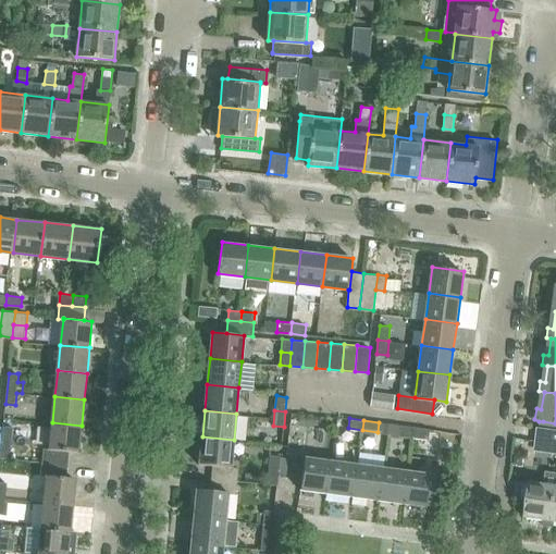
[(555,423),(543,421),(539,421),(538,430),(555,432),(555,423)]
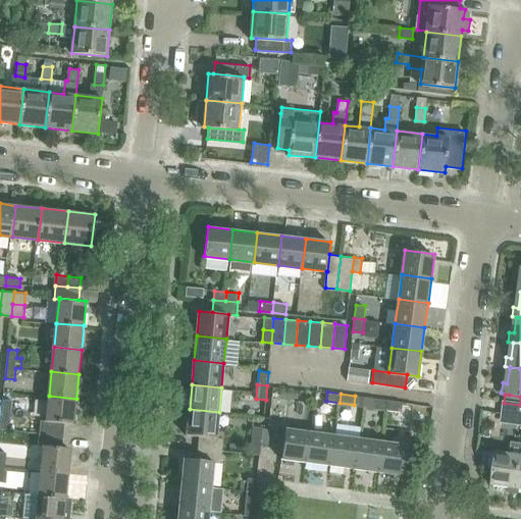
[(47,420),(65,422),(73,423),(76,399),(49,396),(47,420)]
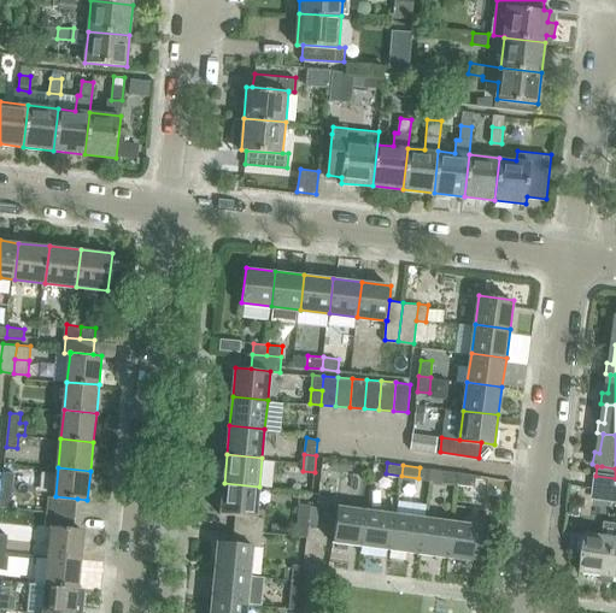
[(443,482),(459,484),(461,472),(444,470),(443,482)]
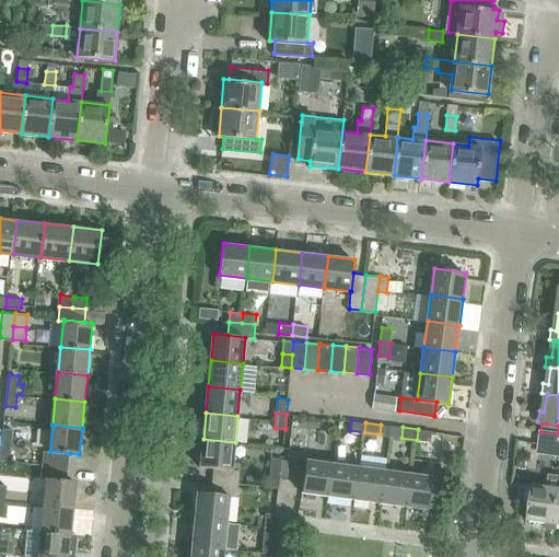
[(3,428),(1,443),(11,444),(13,429),(3,428)]
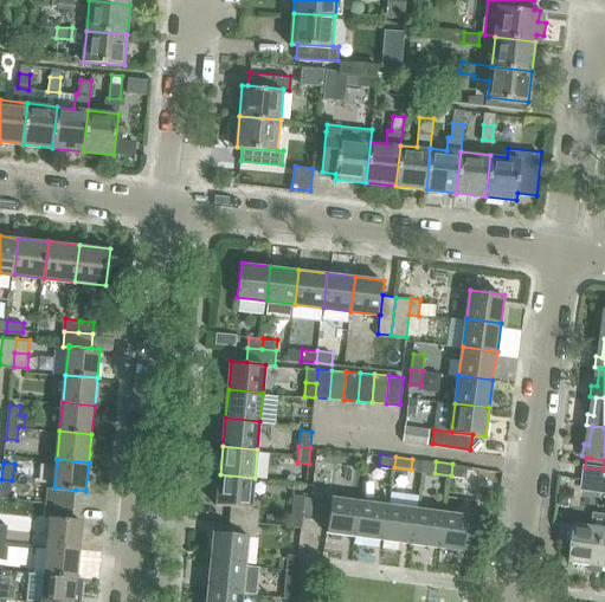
[(452,464),(451,476),(468,477),(469,466),(452,464)]
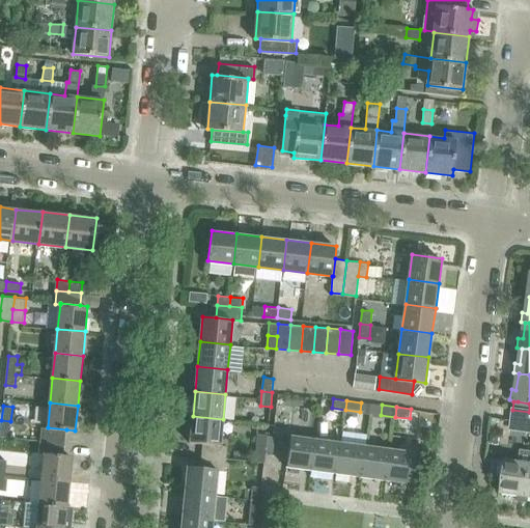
[(511,420),(529,423),(529,412),(512,410),(511,420)]
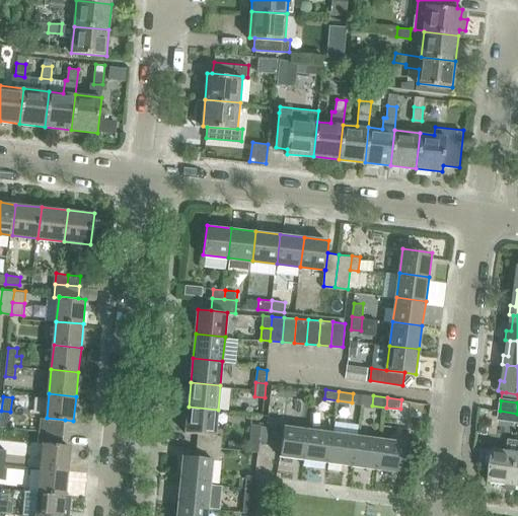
[(218,410),(189,407),(186,431),(199,433),(215,434),(218,410)]
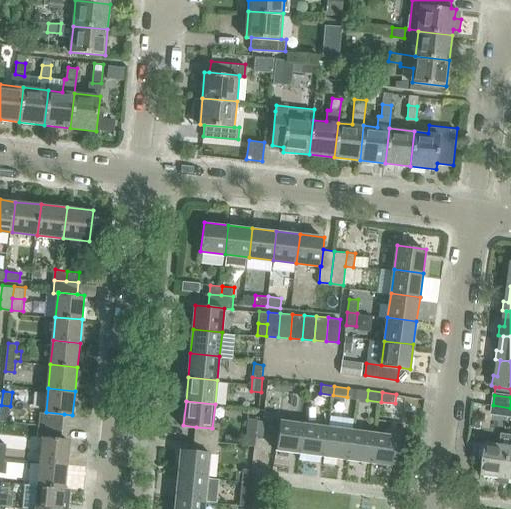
[(10,406),(1,405),(0,418),(0,419),(9,421),(10,406)]
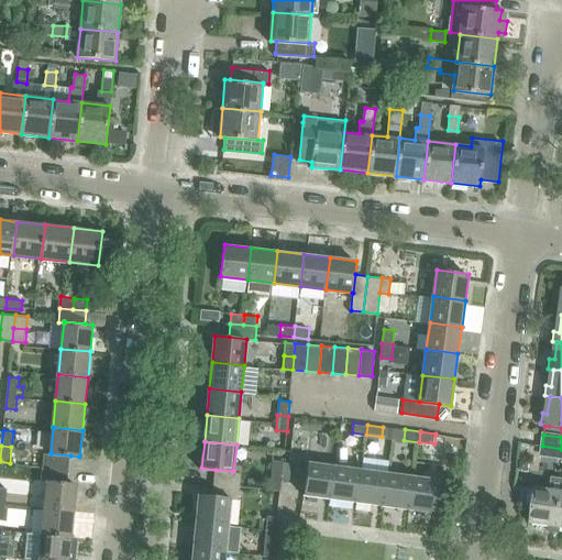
[(70,456),(51,453),(45,452),(43,467),(69,469),(70,456)]
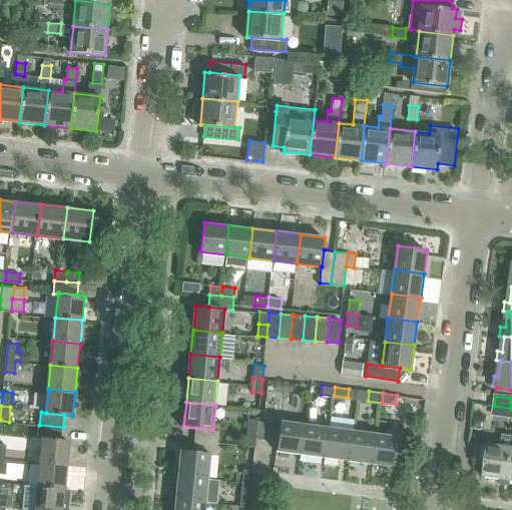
[(248,418),(247,431),(258,432),(259,419),(248,418)]
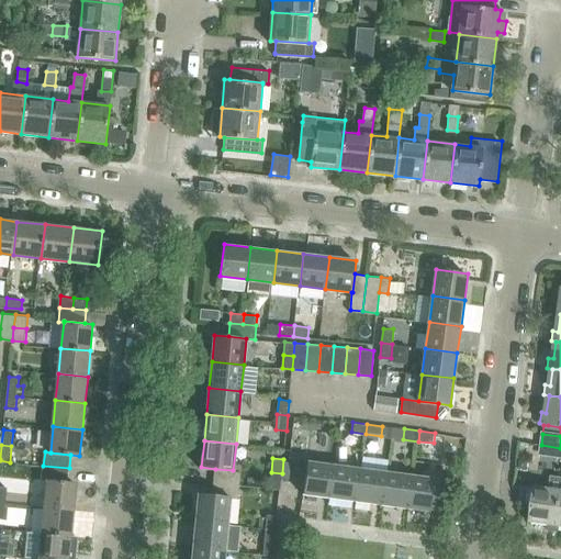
[(304,493),(331,496),(335,465),(309,461),(304,493)]
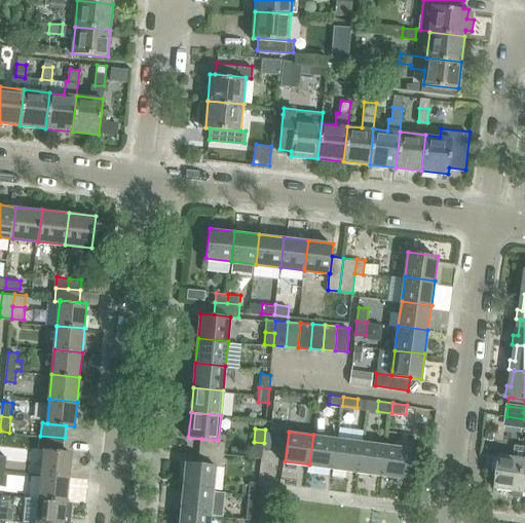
[(338,438),(313,435),(309,464),(334,468),(338,438)]
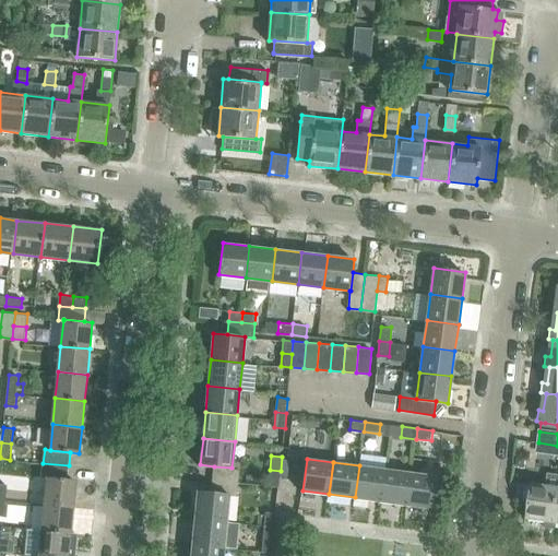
[(47,476),(68,478),(69,465),(43,463),(42,476),(47,477),(47,476)]
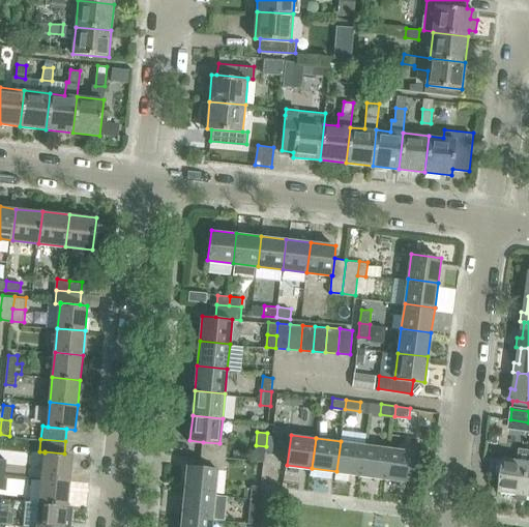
[(361,475),(365,445),(341,441),(336,471),(361,475)]
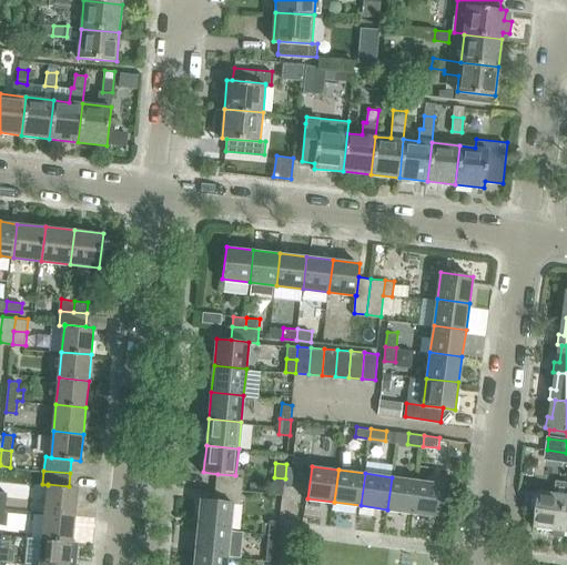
[(215,486),(242,490),(244,476),(235,475),(218,474),(215,486)]
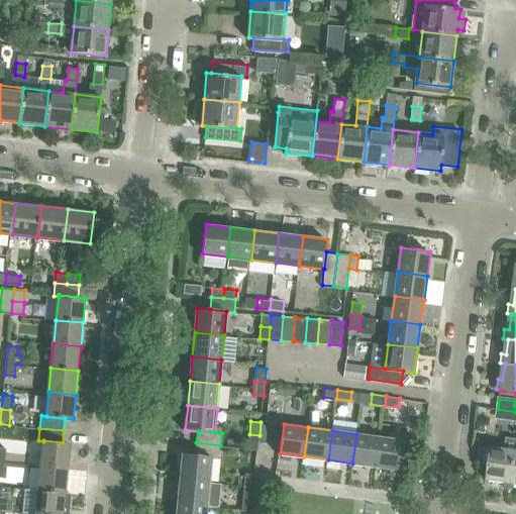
[(249,434),(248,448),(258,449),(260,435),(249,434)]
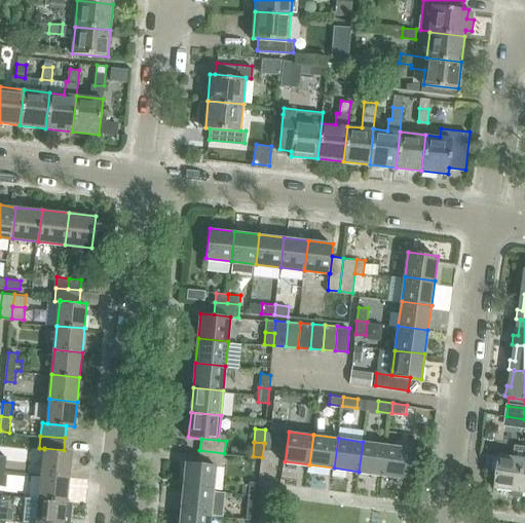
[(383,475),(387,445),(363,442),(359,472),(383,475)]
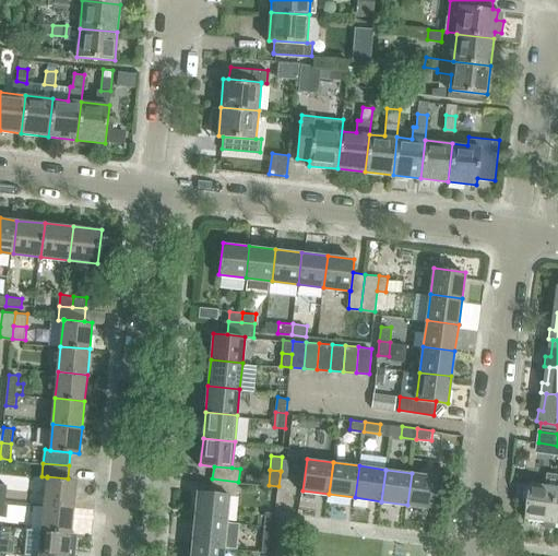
[(412,473),(407,505),(434,508),(438,476),(412,473)]
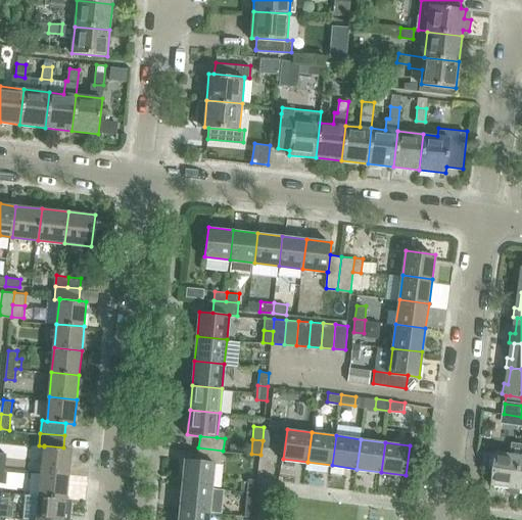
[(44,446),(42,470),(68,473),(72,448),(63,447),(44,445),(44,446)]
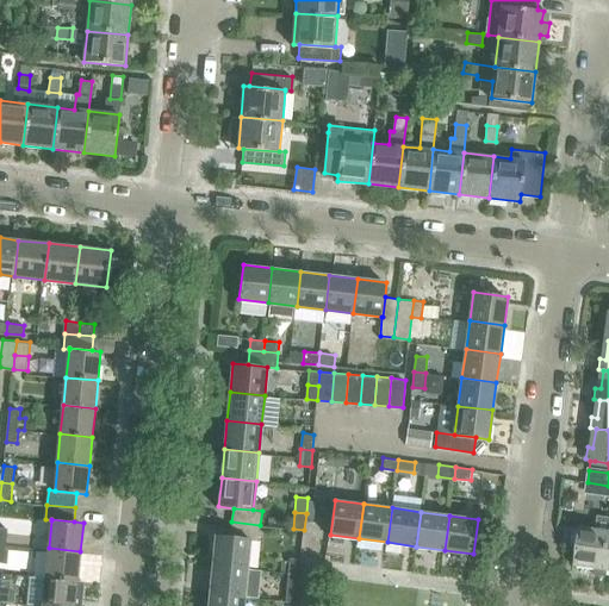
[(250,538),(259,539),(260,525),(231,522),(230,536),(250,538)]
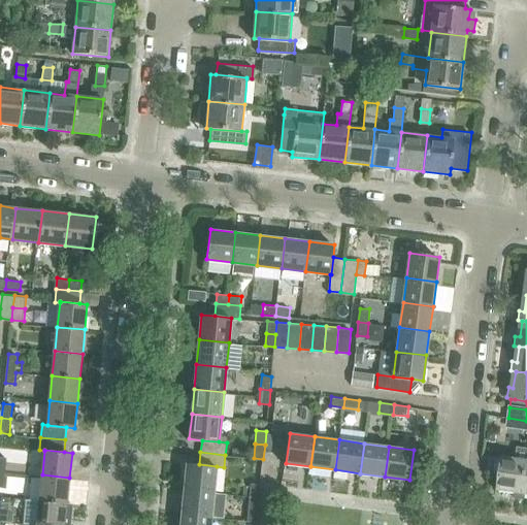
[(526,492),(526,458),(504,455),(499,489),(517,491),(516,496),(526,497),(526,492)]
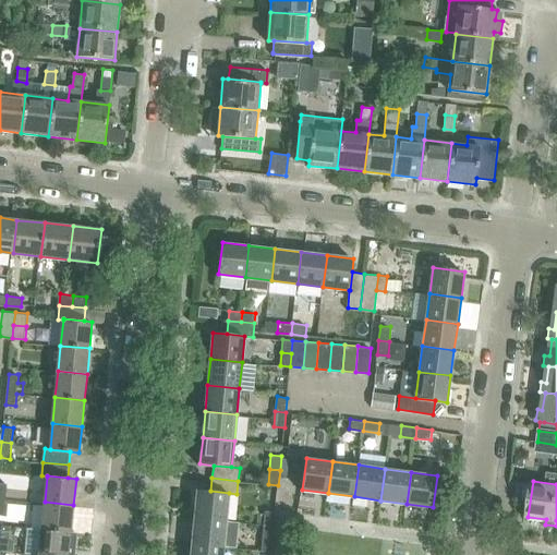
[(227,519),(229,493),(210,491),(197,490),(195,516),(227,519)]
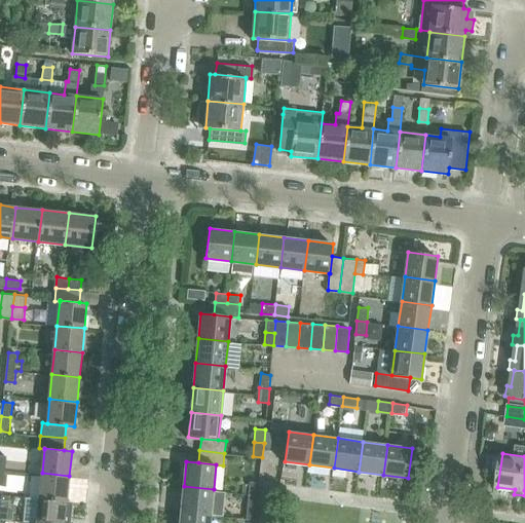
[(42,473),(39,497),(67,500),(69,476),(42,473)]
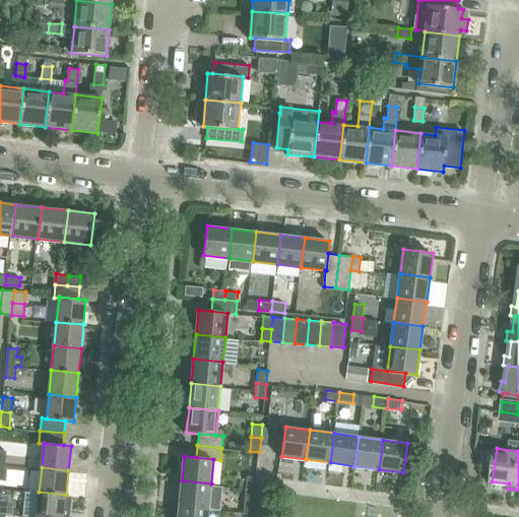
[(247,474),(246,488),(255,488),(257,475),(247,474)]
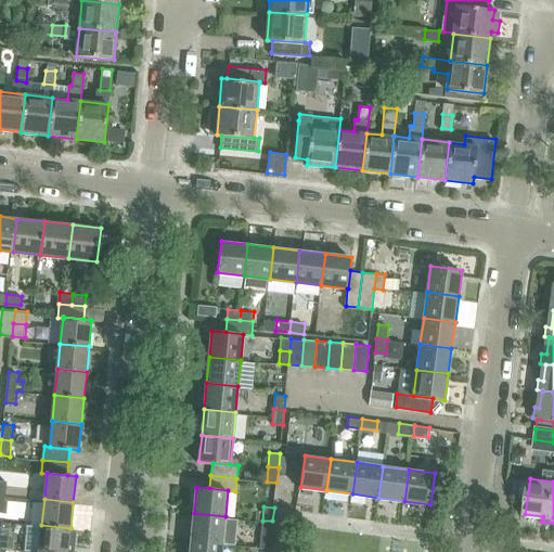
[(194,513),(191,539),(222,542),(226,516),(194,513)]
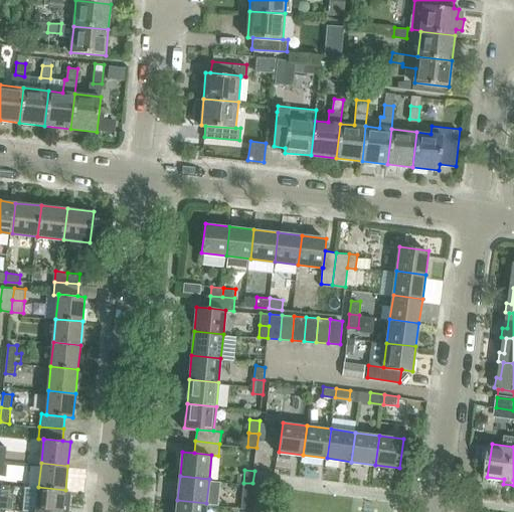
[(243,483),(241,497),(251,498),(252,483),(243,483)]
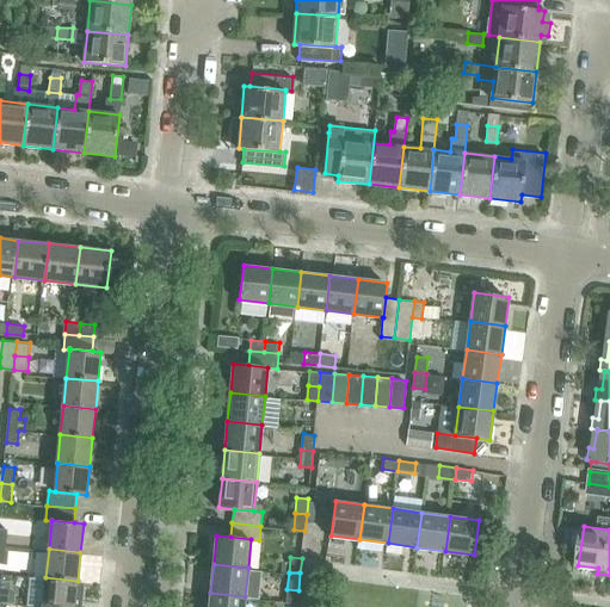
[(45,577),(43,606),(53,606),(74,606),(78,581),(45,577)]
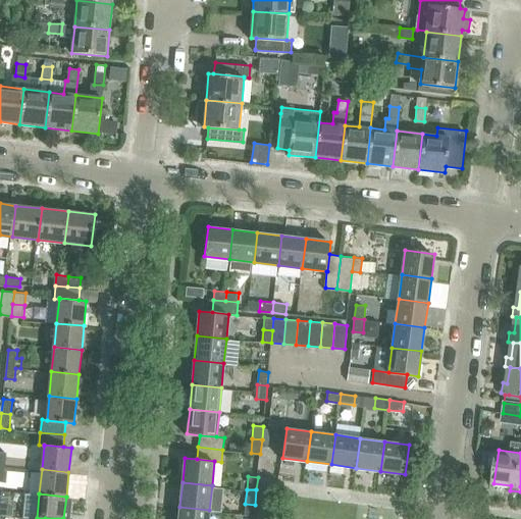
[(208,518),(209,510),(179,507),(178,518),(208,518)]
